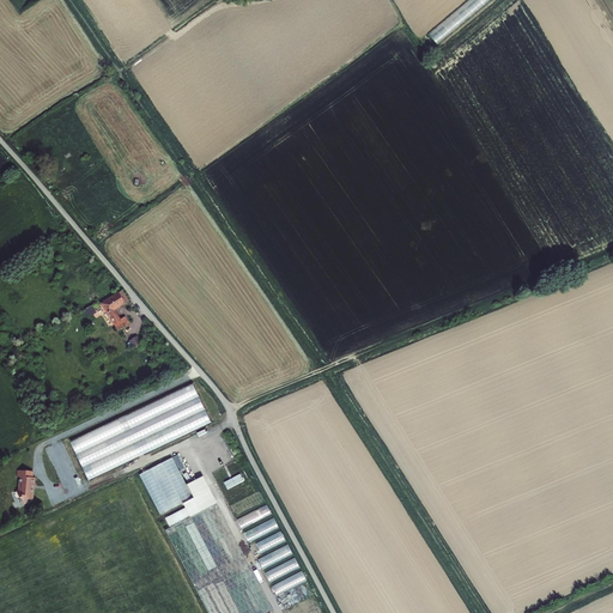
[(460,26),(483,6),(477,0),(468,0),(451,17),(460,26)]
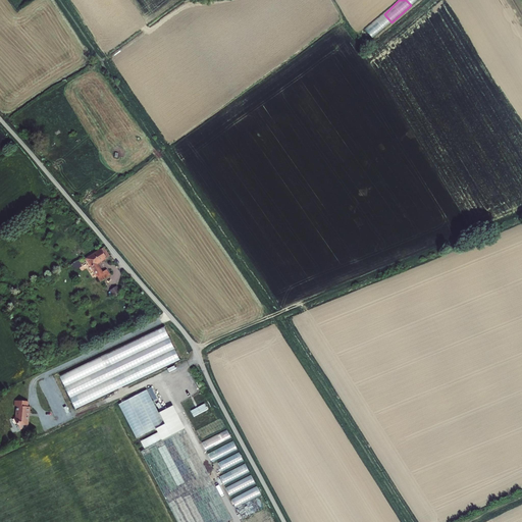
[(384,28),(378,19),(372,24),(378,33),(384,28)]
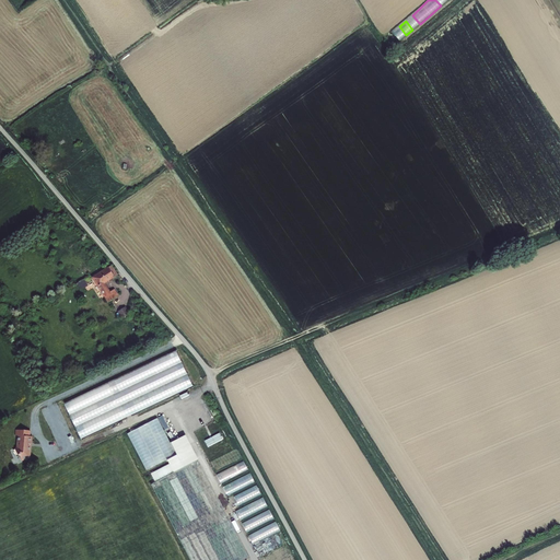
[(103,279),(117,270),(113,265),(109,267),(107,263),(92,273),(107,298),(117,291),(113,284),(109,288),(103,279)]
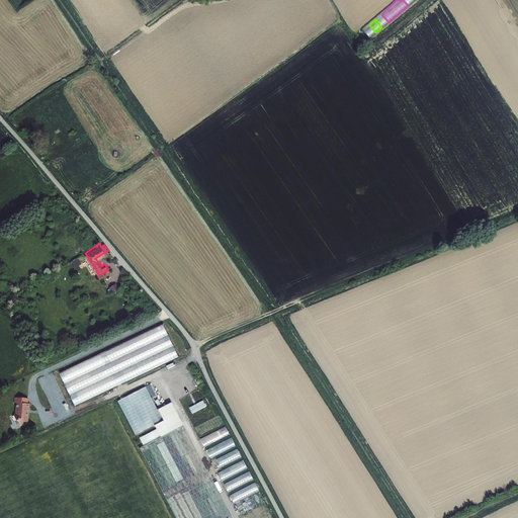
[(114,279),(108,283),(112,290),(118,286),(114,279)]
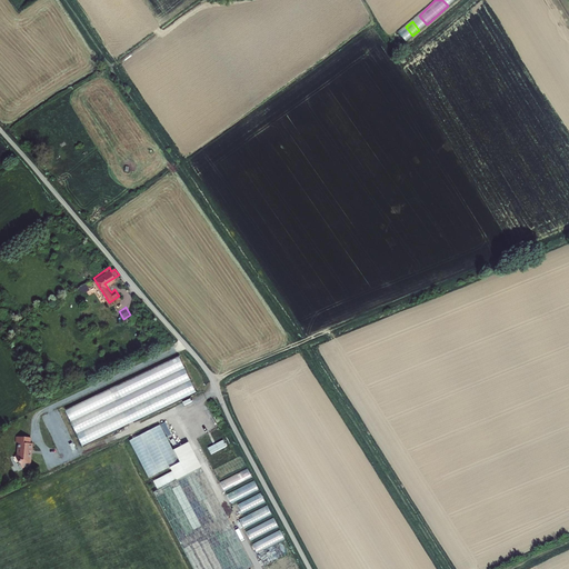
[(179,352),(47,415),(65,451),(196,389),(179,352)]
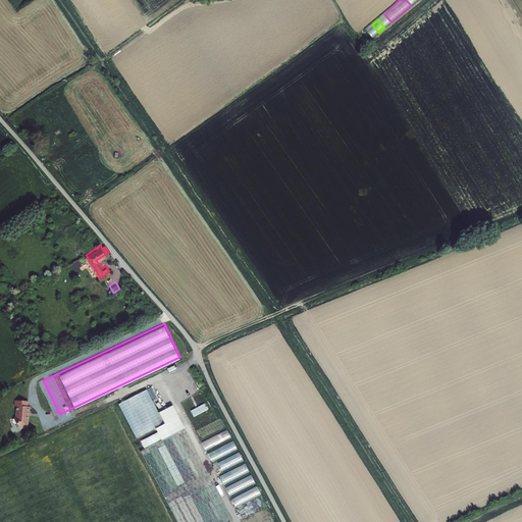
[(22,431),(31,427),(32,415),(33,409),(31,408),(31,403),(17,402),(16,408),(19,408),(18,419),(16,420),(19,426),(20,425),(22,431)]
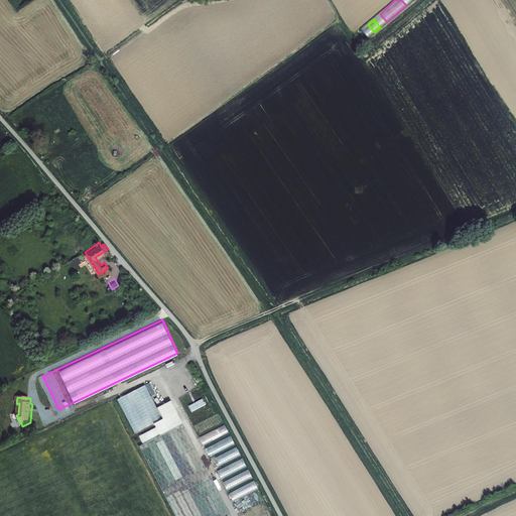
[(229,510),(180,420),(168,398),(155,405),(163,420),(155,424),(159,431),(138,443),(176,515),(222,515),(222,514),(229,510)]
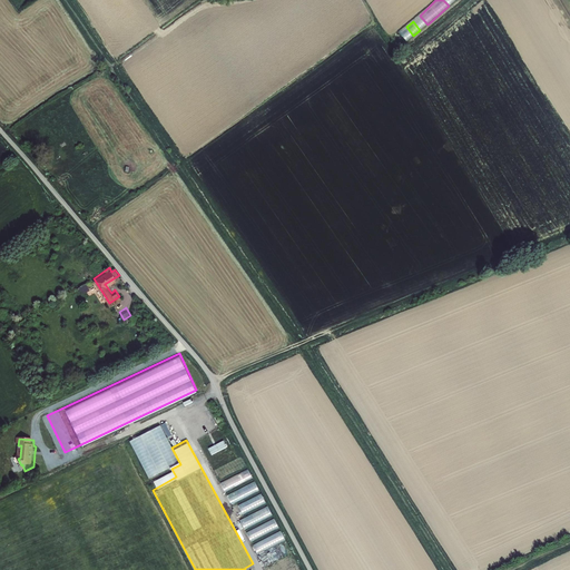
[(213,454),(228,446),(225,440),(209,449),(213,454)]
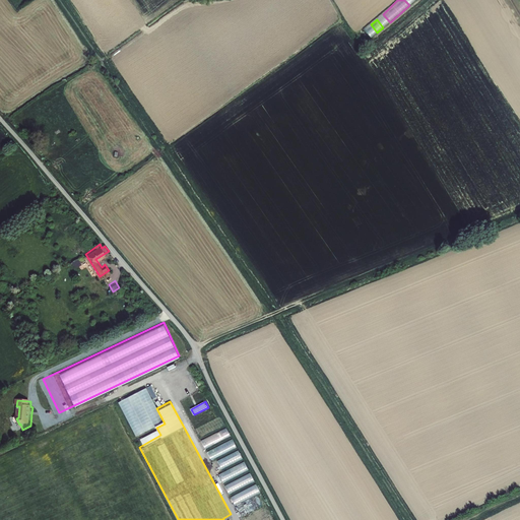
[(228,429),(202,440),(206,448),(232,437),(228,429)]
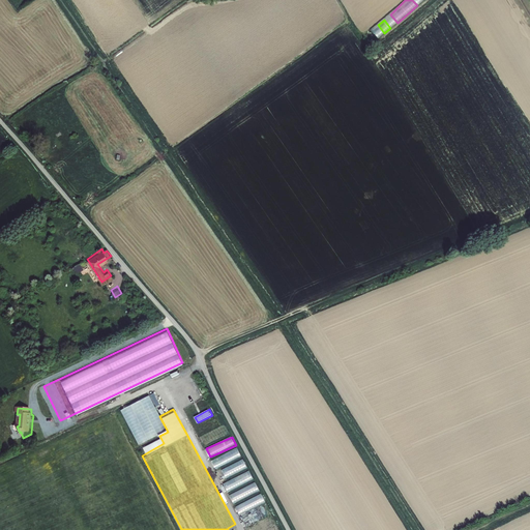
[(278,529),(237,449),(210,462),(245,529),(278,529)]
